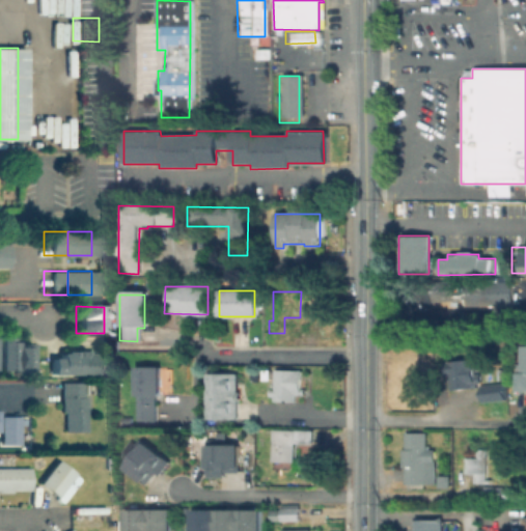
[(26,350),(26,370),(0,370),(0,340),(11,340),(11,348),(26,350)]
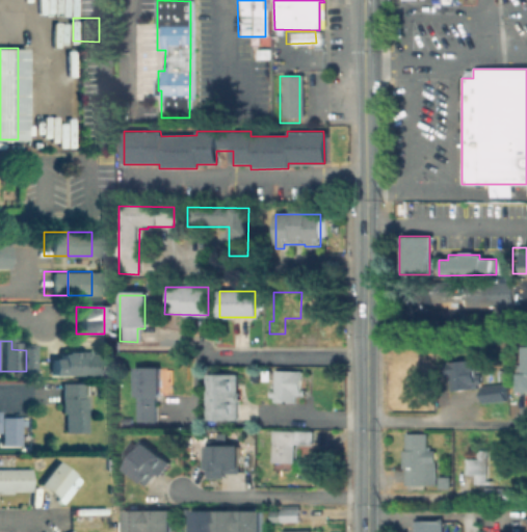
[(526,347),(526,392),(514,392),(514,375),(519,375),(519,347),(526,347)]
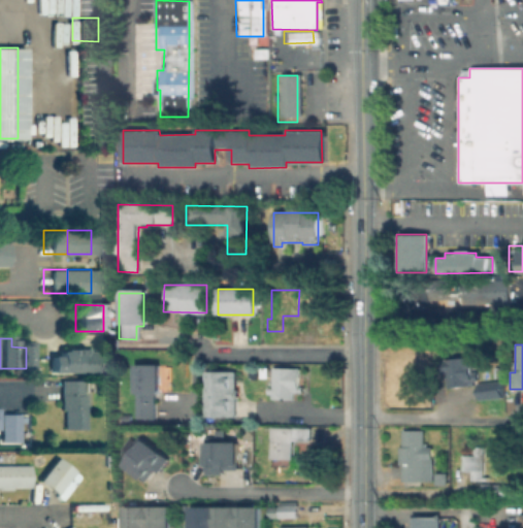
[(93,358),(93,371),(45,371),(45,359),(52,359),(55,355),(55,352),(86,353),(86,358),(93,358)]
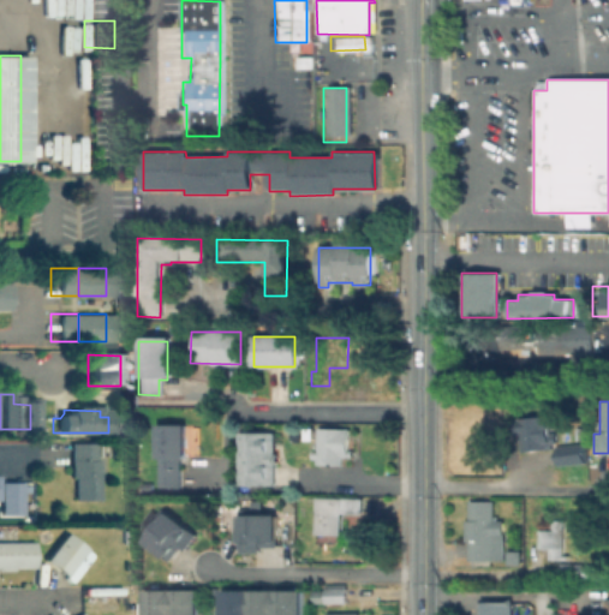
[(542,415),(543,433),(549,431),(550,442),(544,443),(544,448),(515,452),(514,440),(512,440),(511,417),(542,415)]
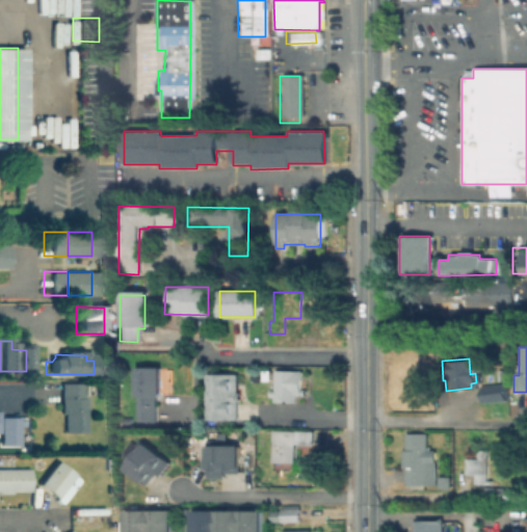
[(157,368),(157,382),(154,382),(154,387),(157,387),(157,394),(154,394),(153,422),(134,422),(134,368),(157,368)]
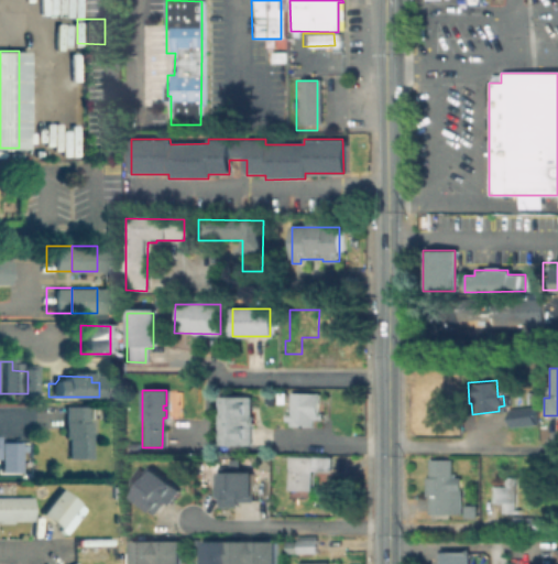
[(317,405),(317,420),(312,420),(312,427),(287,426),(287,422),(282,422),(282,412),(287,412),(287,392),(301,392),(301,400),(310,400),(309,405),(317,405)]
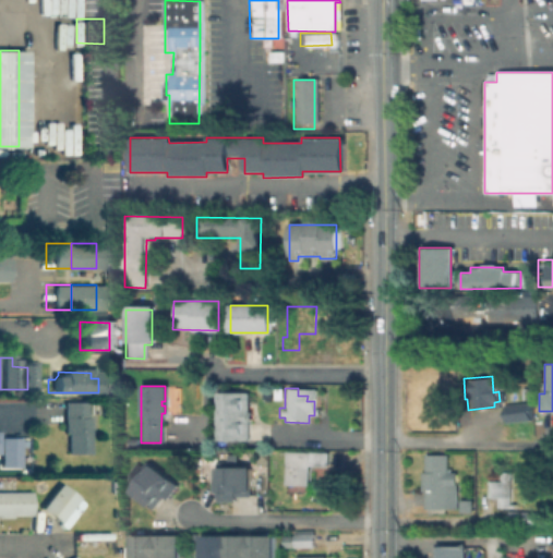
[(243,424),(243,439),(215,439),(216,395),(243,395),(243,424)]
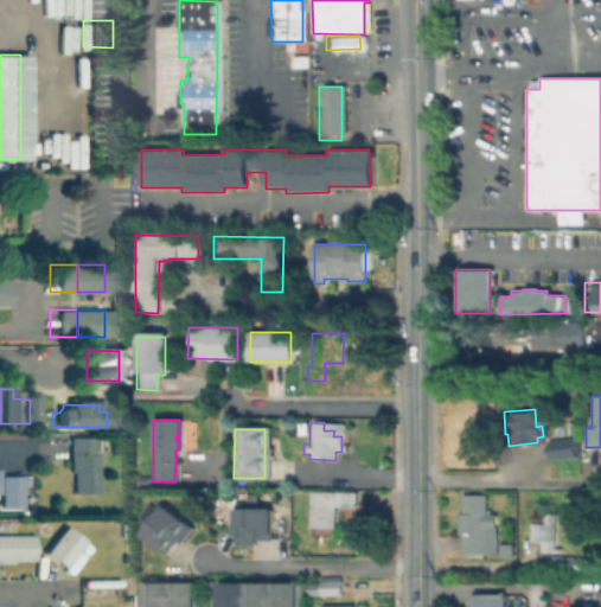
[(541,438),(542,458),(570,458),(569,438),(541,438)]
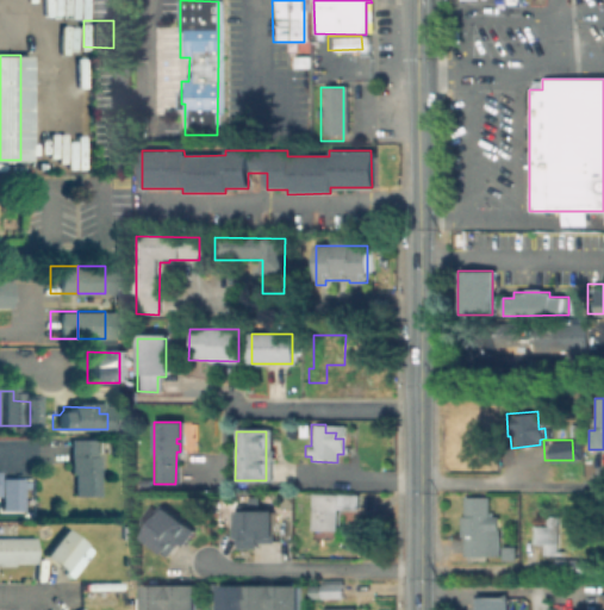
[(93,495),(68,495),(68,443),(93,443),(93,495)]
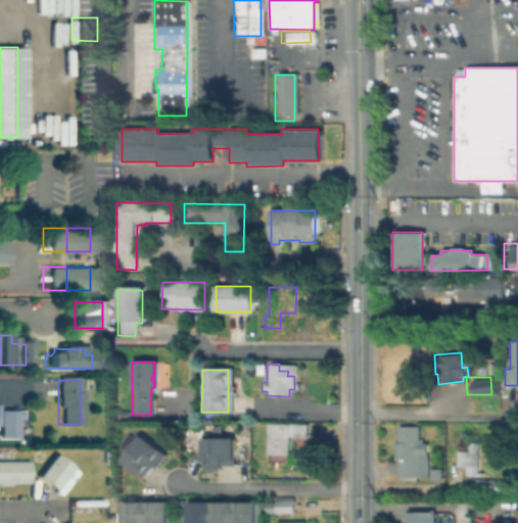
[(16,414),(16,437),(0,437),(0,408),(11,408),(11,414),(16,414)]
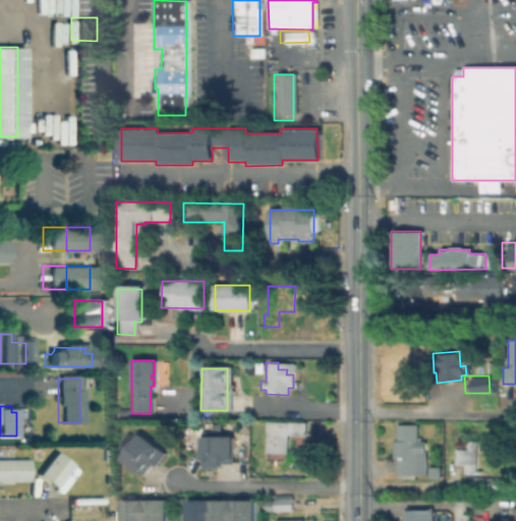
[(302,421),(302,436),(285,435),(285,453),(263,453),(264,420),(302,421)]
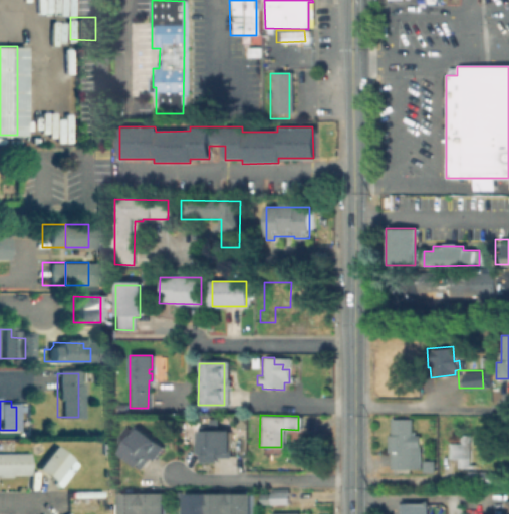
[(417,441),(417,468),(388,468),(388,421),(414,421),(414,441),(417,441)]
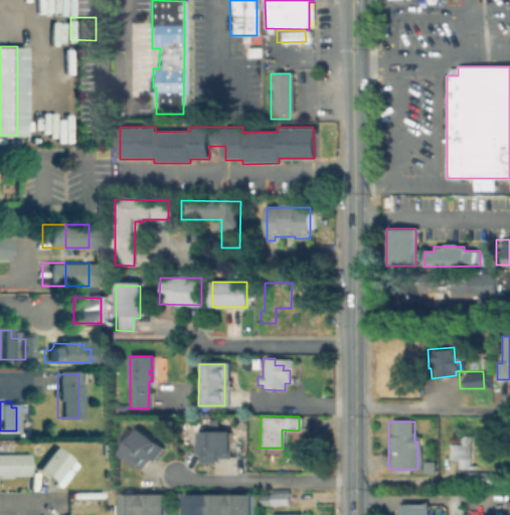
[(157,451),(143,471),(121,455),(138,432),(152,442),(149,445),(157,451)]
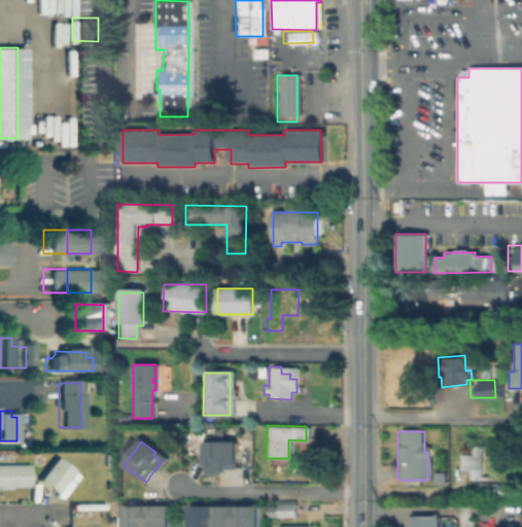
[(233,460),(233,462),(227,462),(227,472),(204,471),(205,442),(228,442),(228,444),(233,444),(233,460)]
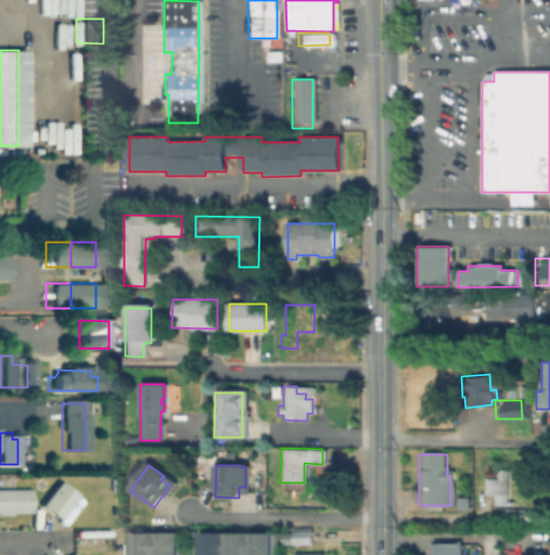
[(506,469),(506,498),(511,498),(511,508),(529,510),(529,523),(502,523),(503,504),(491,504),(491,507),(483,507),(483,476),(493,476),(494,469),(506,469)]
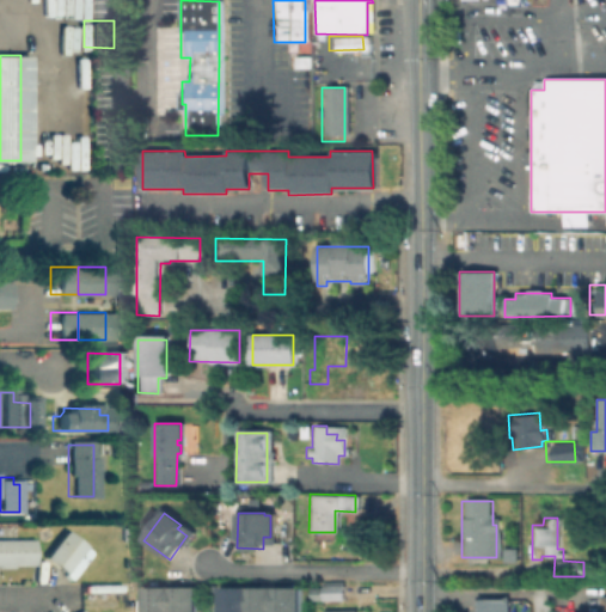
[(132,526),(132,542),(114,542),(114,526),(132,526)]
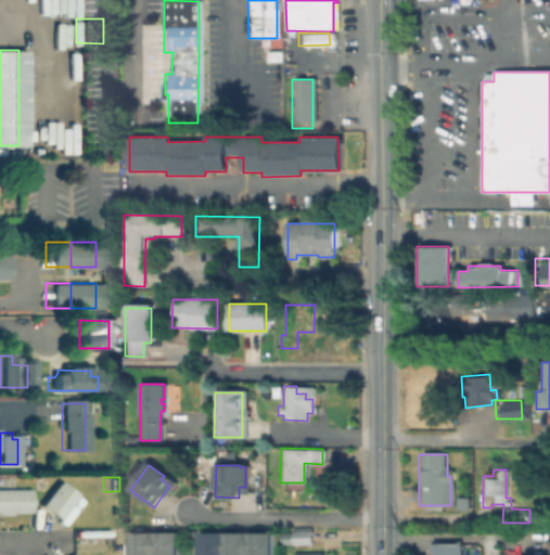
[(78,502),(61,525),(37,507),(54,483),(78,502)]
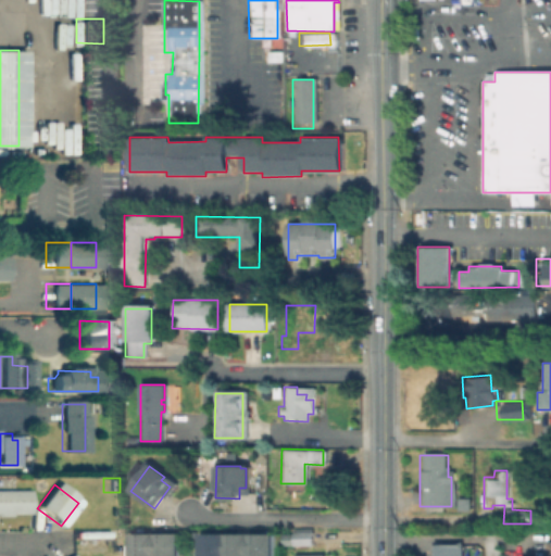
[(0,488),(26,488),(26,512),(7,512),(7,515),(0,515),(0,488)]
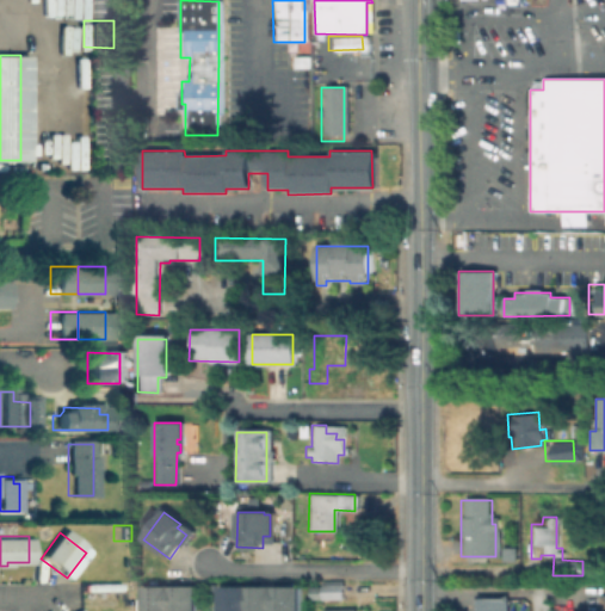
[(512,550),(512,561),(500,561),(500,550),(512,550)]
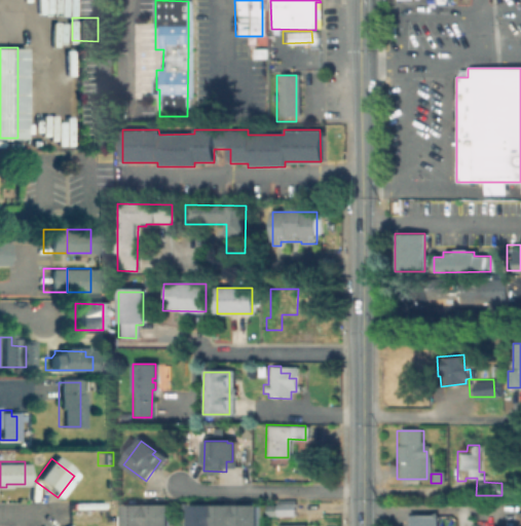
[(292,502),(292,516),(275,516),(274,502),(292,502)]
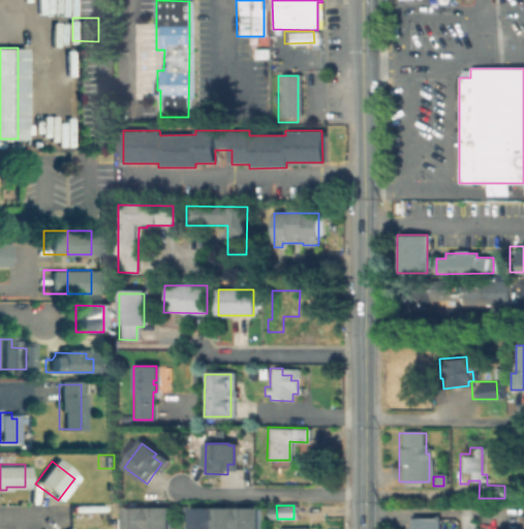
[(255,507),(255,528),(191,528),(191,514),(222,514),(222,507),(255,507)]
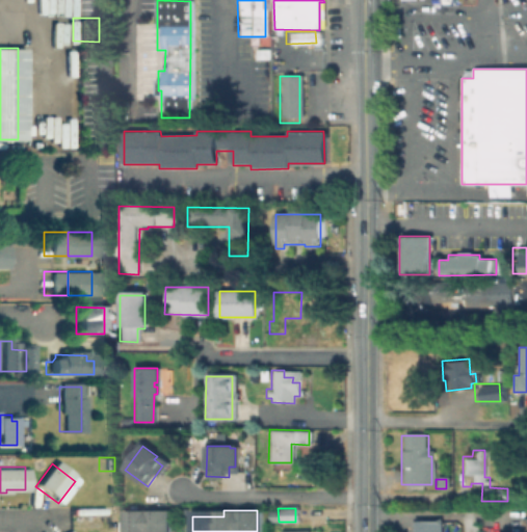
[(167,514),(167,531),(123,531),(123,514),(167,514)]
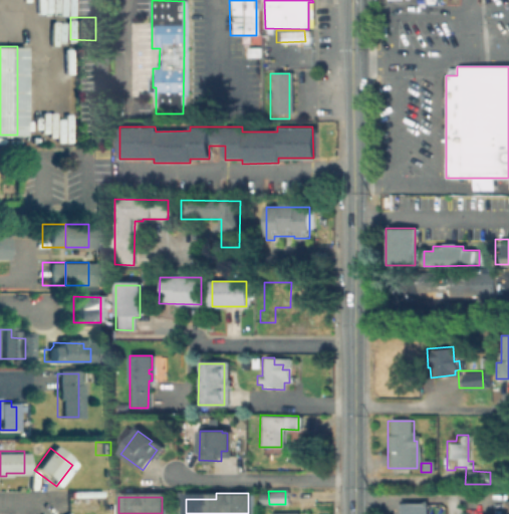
[(508,513),(508,499),(498,499),(498,513),(508,513)]
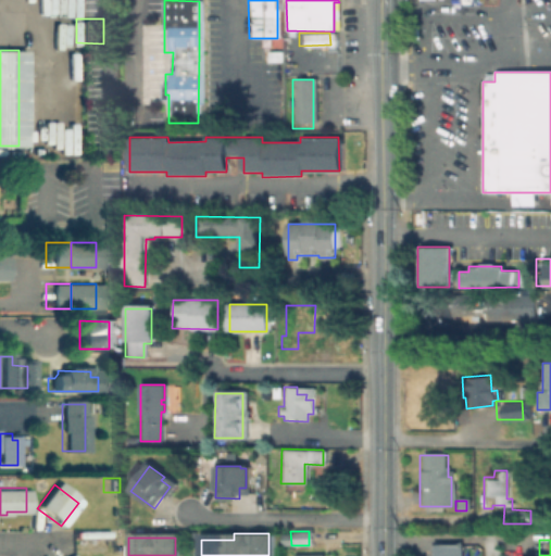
[(430,555),(431,545),(458,546),(458,555),(430,555)]
